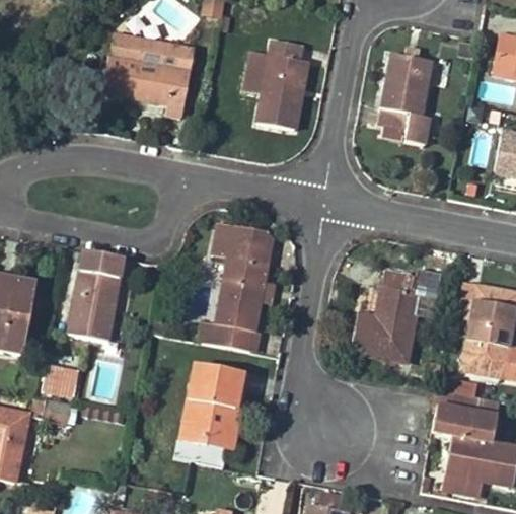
[(224,12),(226,0),(205,0),(204,9),(224,12)]
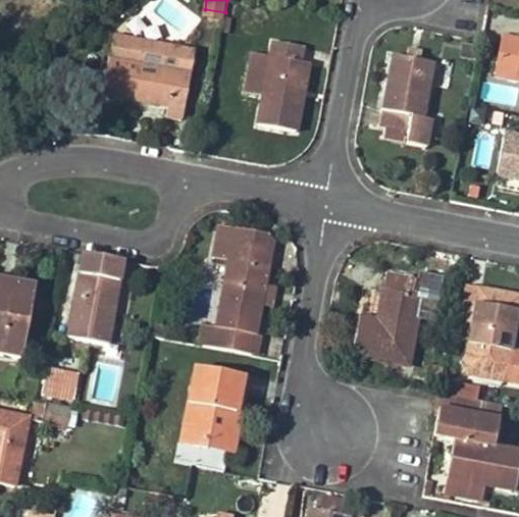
[(305,44),(275,38),(271,59),(266,88),(260,121),(297,130),(310,60),(303,59),(305,44)]
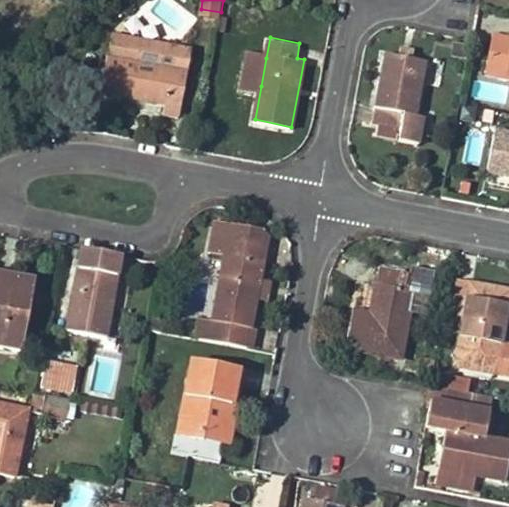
[(138,49),(136,58),(166,65),(170,45),(140,39),(139,44),(141,45),(139,50),(138,49)]
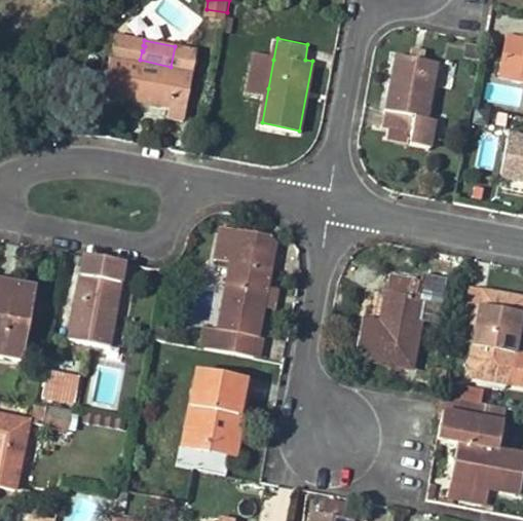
[(412,45),(411,54),(422,57),(424,47),(412,45)]
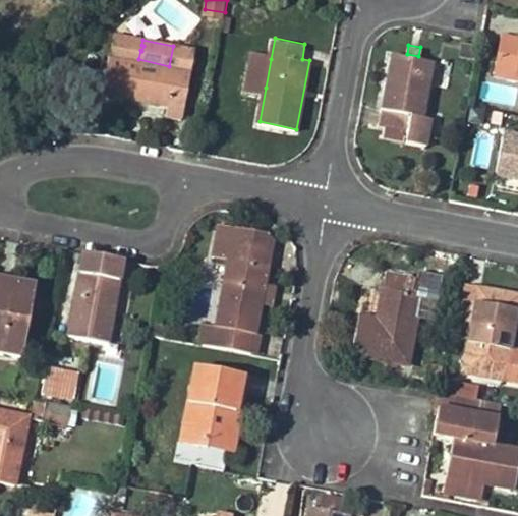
[(169,66),(191,70),(195,50),(173,46),(169,66)]
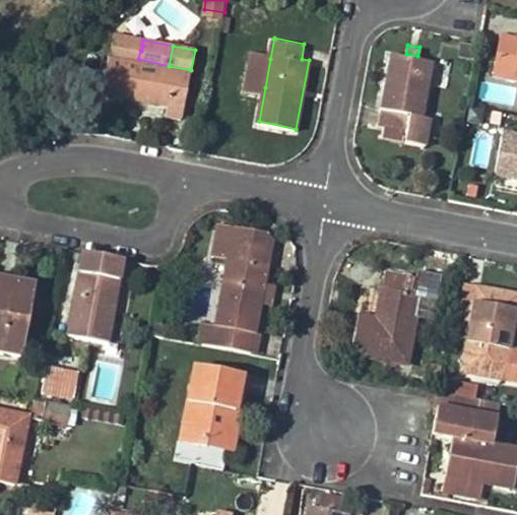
[(417,56),(406,54),(391,51),(378,122),(408,127),(406,139),(428,143),(433,115),(426,114),(436,59),(417,56)]
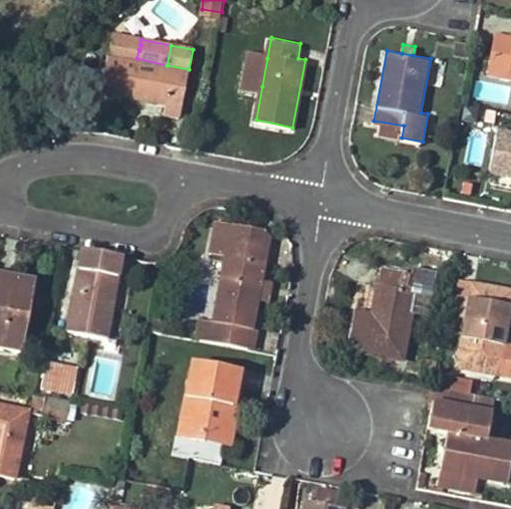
[(167,65),(137,58),(110,53),(103,89),(166,102),(164,112),(179,115),(189,69),(167,65)]
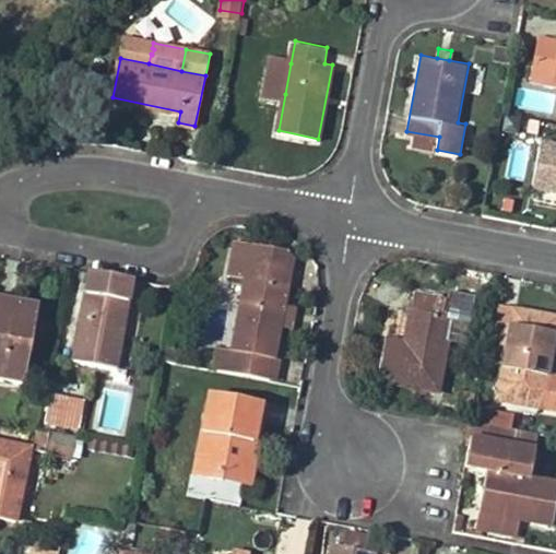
[(285,94),(291,63),(270,59),(264,90),(285,94)]
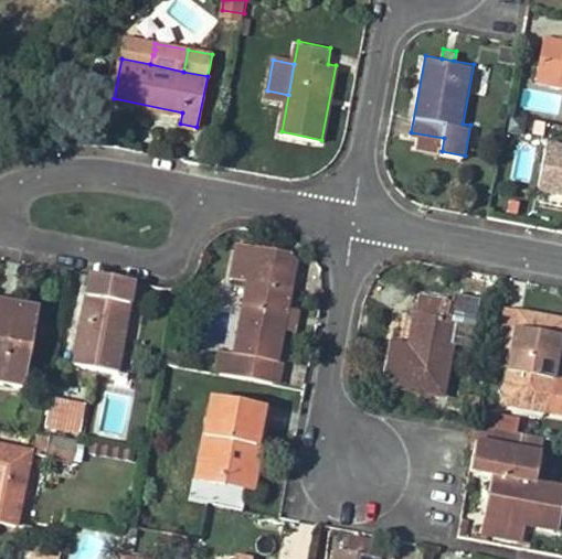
[(527,86),(525,99),(554,105),(558,92),(527,86)]
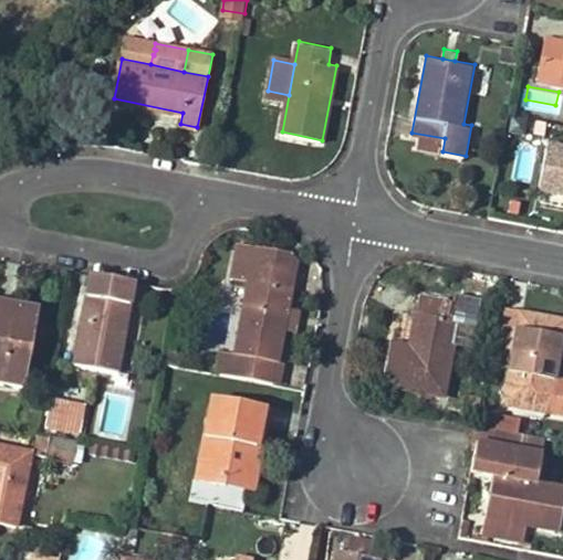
[(514,172),(532,176),(537,143),(519,140),(514,172)]
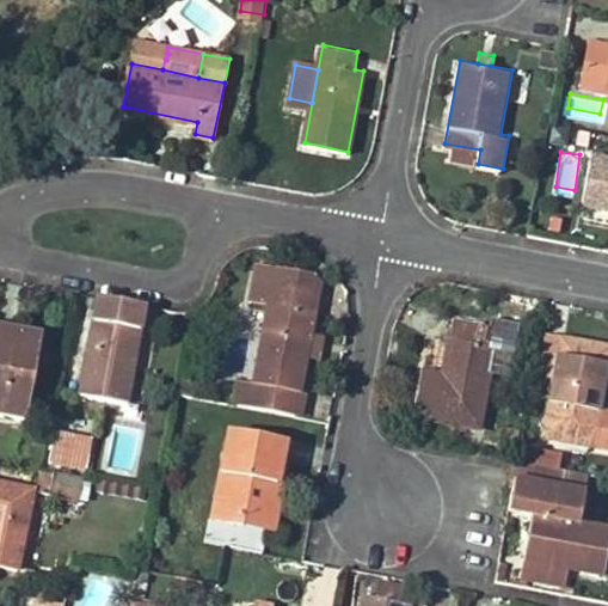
[(607,154),(594,152),(584,203),(607,207),(607,154)]
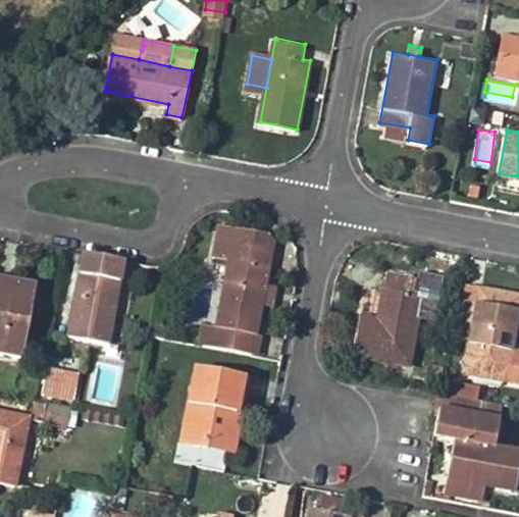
[(229,272),(236,239),(217,236),(210,268),(229,272)]
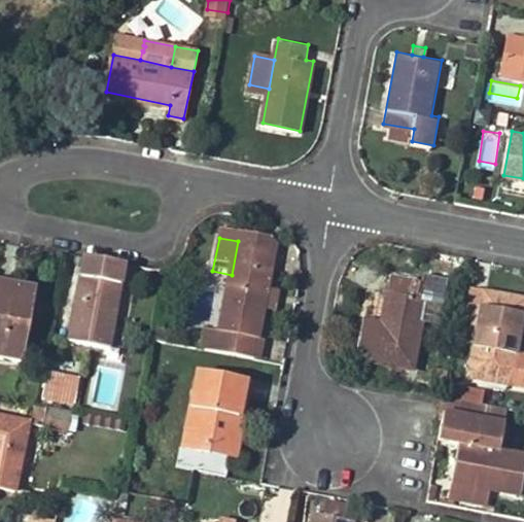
[(206,324),(203,345),(221,349),(256,355),(260,335),(267,302),(269,286),(273,265),(266,264),(269,247),(238,241),(232,275),(221,328),(206,324)]
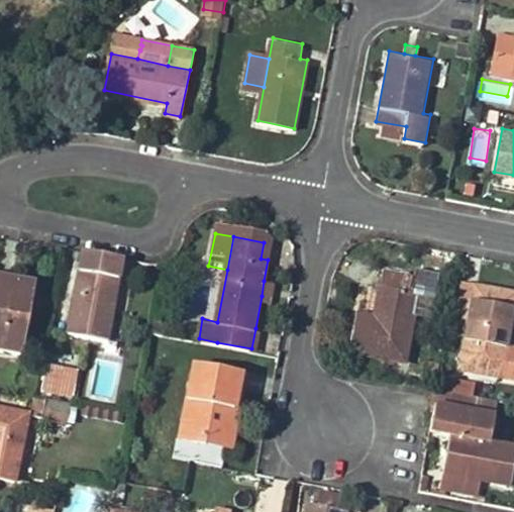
[(84,247),(81,268),(69,331),(103,338),(102,343),(117,345),(118,338),(106,337),(118,274),(121,256),(84,247)]
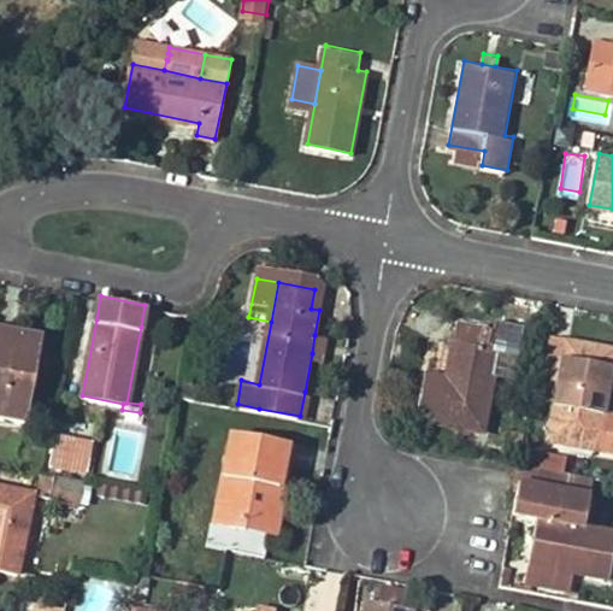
[(482,429),(500,344),(489,341),(493,325),(457,318),(446,375),(425,371),(416,416),(482,429)]
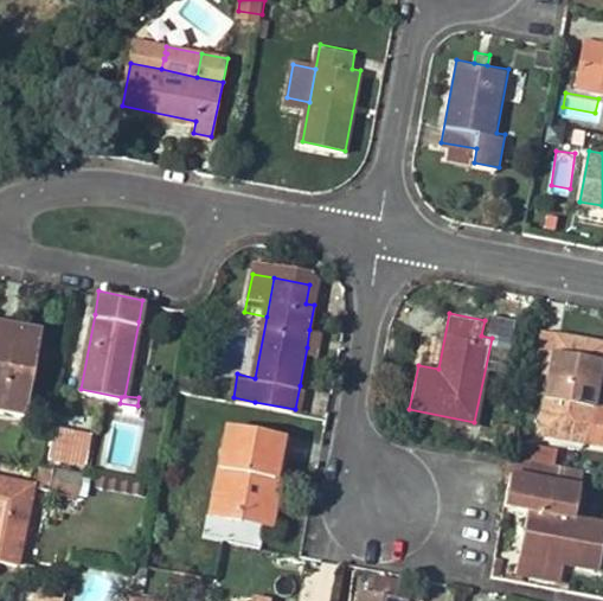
[(0,319),(0,408),(26,414),(43,328),(0,319)]
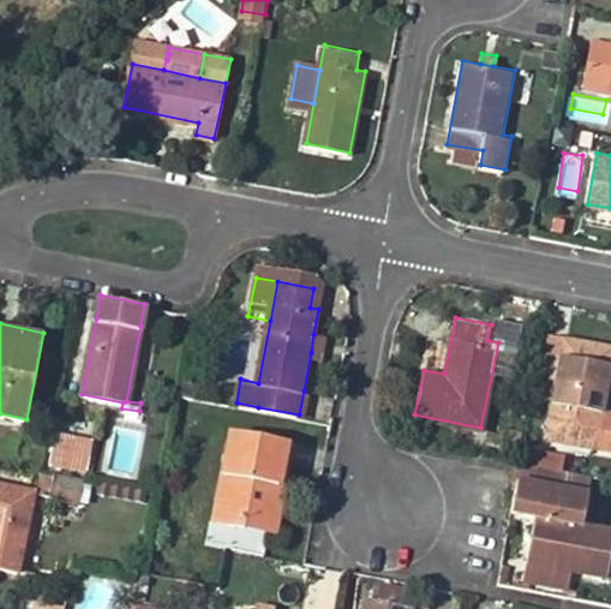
[(323,335),(313,334),(311,352),(319,353),(323,335)]
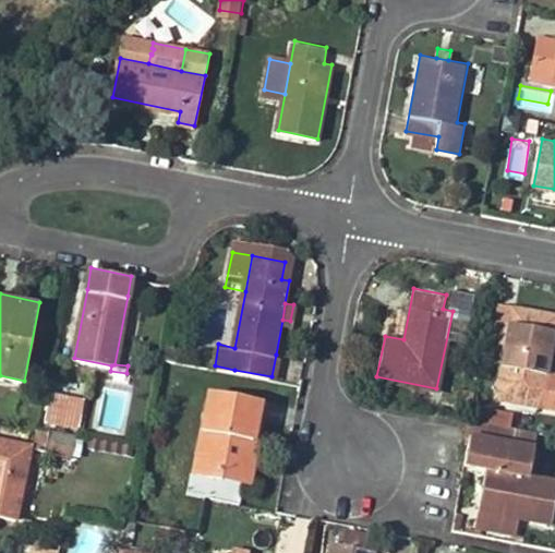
[(554,333),(554,312),(502,303),(495,344),(505,346),(495,397),(554,408),(554,375),(546,374),(552,346),(554,333)]
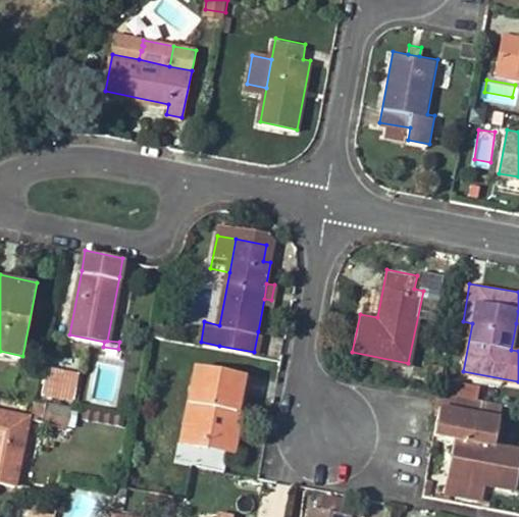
[(197,313),(217,315),(219,287),(199,285),(197,313)]
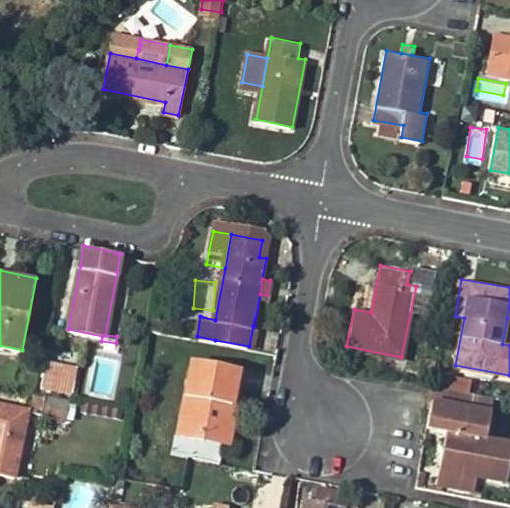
[(47,355),(43,385),(76,390),(81,359),(47,355)]
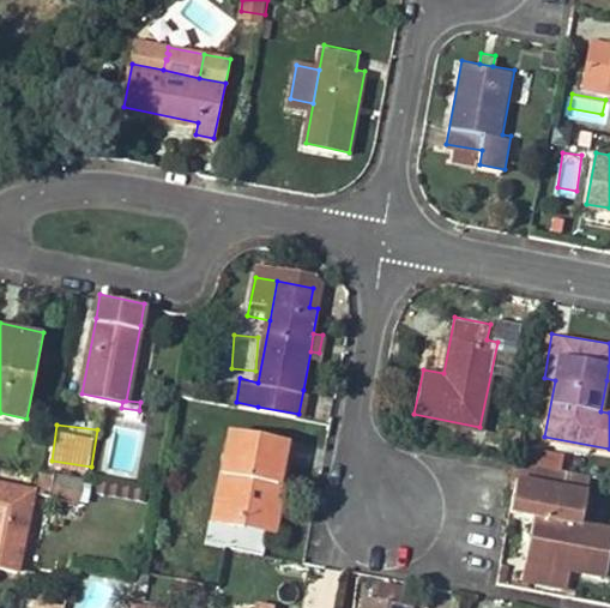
[(243,512),(276,519),(283,485),(278,482),(283,464),(287,464),(291,440),(233,428),(215,517),(241,522),(243,512)]
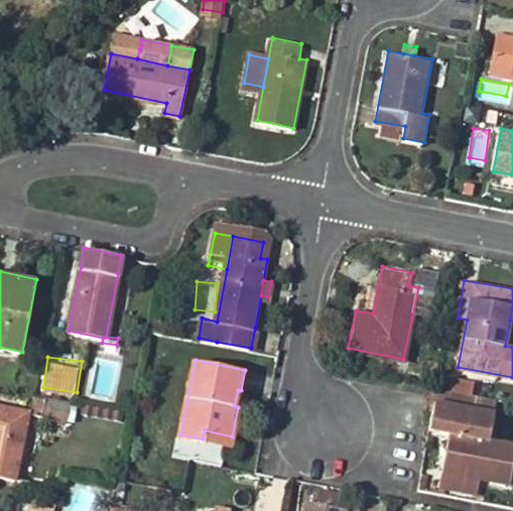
[(438,382),(437,387),(474,394),(476,381),(450,376),(438,382)]
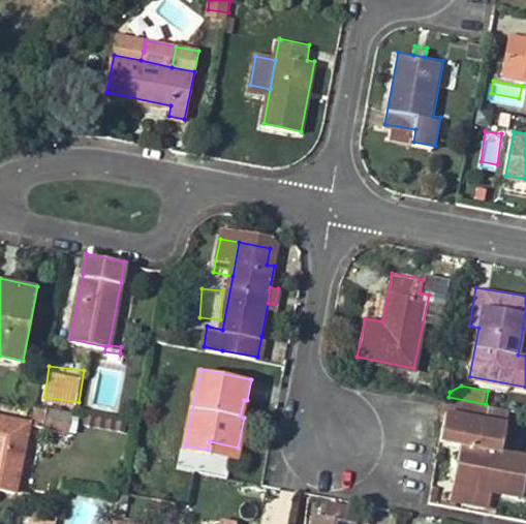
[(449,397),(440,441),(461,445),(451,496),(485,502),(488,487),(522,493),(525,474),(525,452),(499,448),(503,423),(506,408),(486,404),(449,397)]
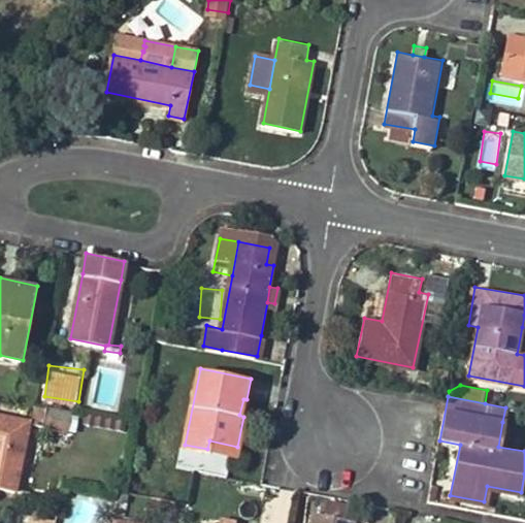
[(78,427),(81,406),(38,401),(36,421),(78,427)]
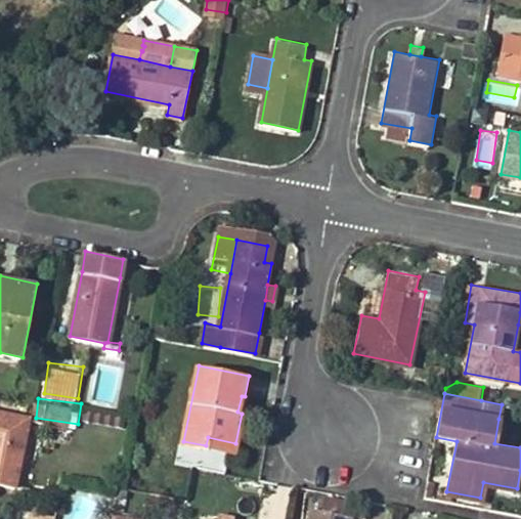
[(0,482),(15,485),(29,416),(0,409),(0,482)]
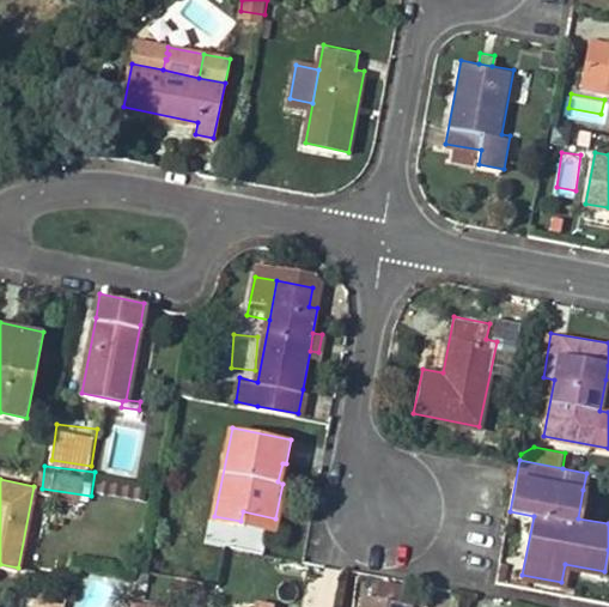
[(273,528),(275,519),(243,511),(241,521),(273,528)]
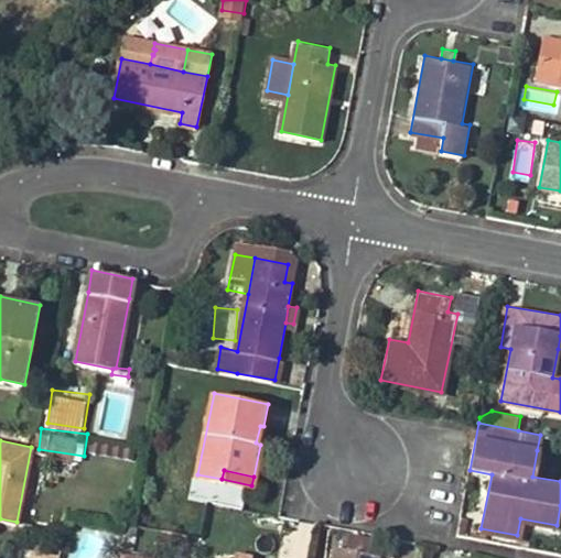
[(335,544),(332,557),(380,557),(381,555),(335,544)]
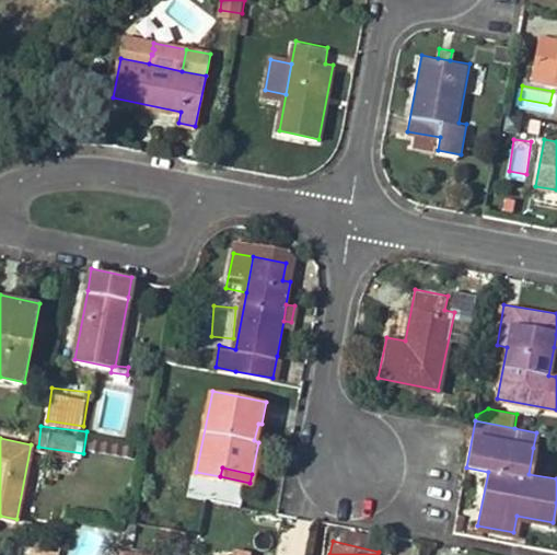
[(36,554),(60,554),(61,543),(38,542),(36,554)]
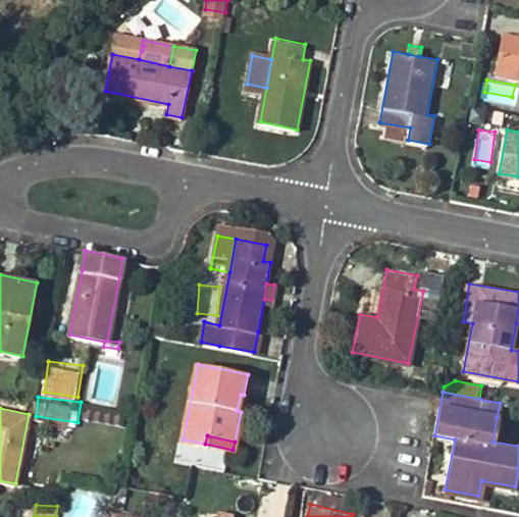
[(218,508),(216,516),(234,516),(235,511),(218,508)]
